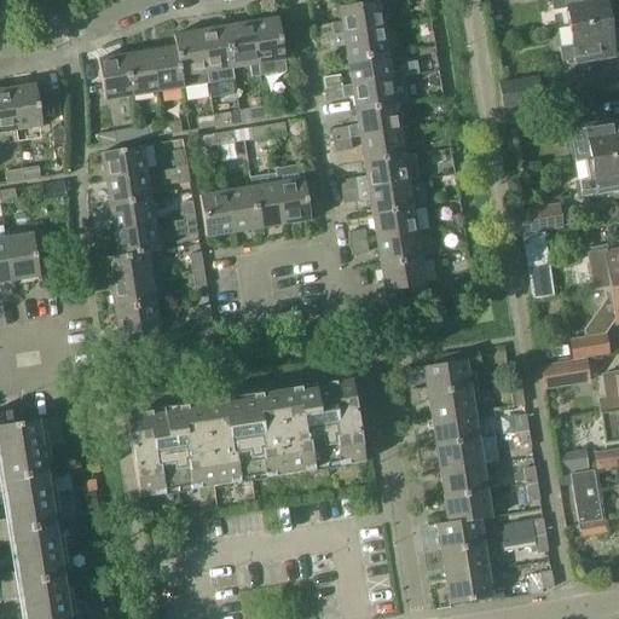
[(566,10),(568,29),(612,22),(608,1),(605,3),(603,0),(551,0),(554,11),(566,10)]
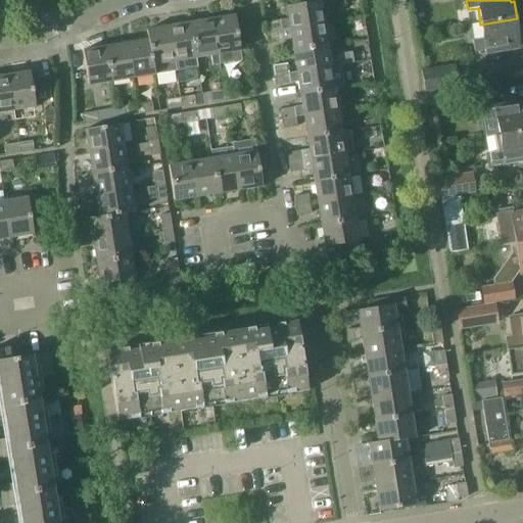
[(268,33),(281,31),(290,30),(325,24),(322,1),(286,6),(288,18),(266,22),(268,33)]
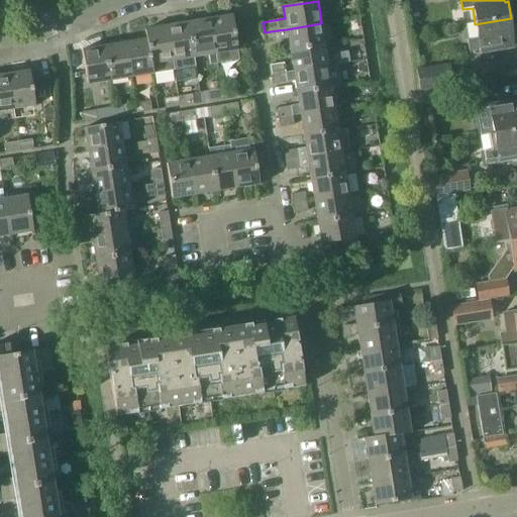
[(210,18),(215,54),(217,64),(238,61),(237,49),(231,15),(210,18)]
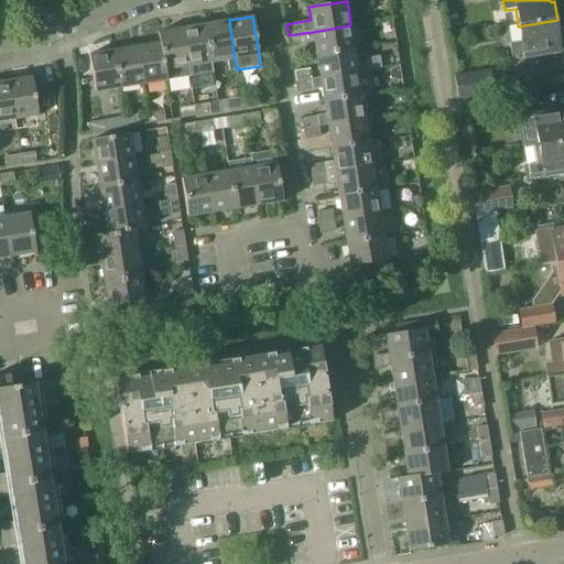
[(229,20),(205,24),(212,62),(227,60),(229,71),(237,69),(235,58),(229,20)]
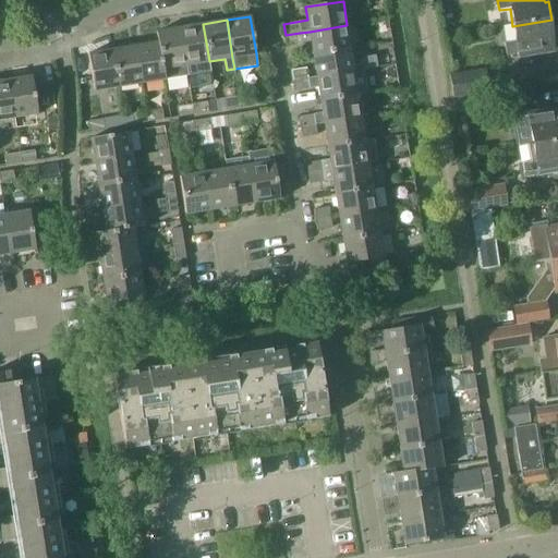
[(554,36),(552,20),(512,26),(516,43),(504,44),(506,55),(517,53),(518,56),(546,51),(544,44),(552,43),(550,37),(554,36)]
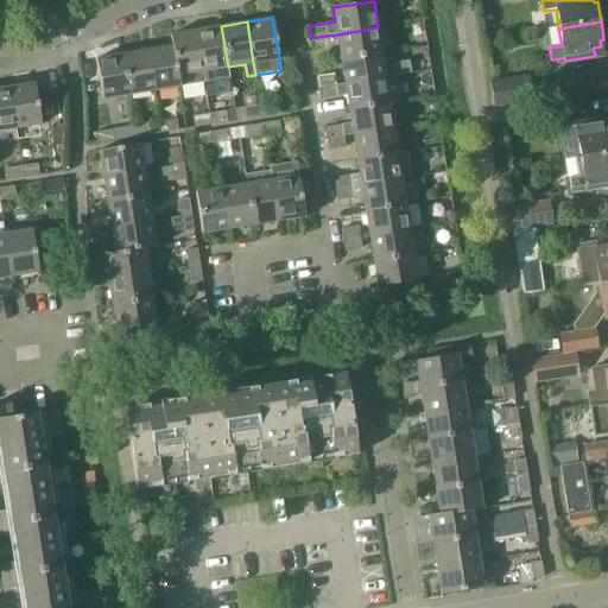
[(221,26),(196,30),(203,71),(228,67),(221,26)]
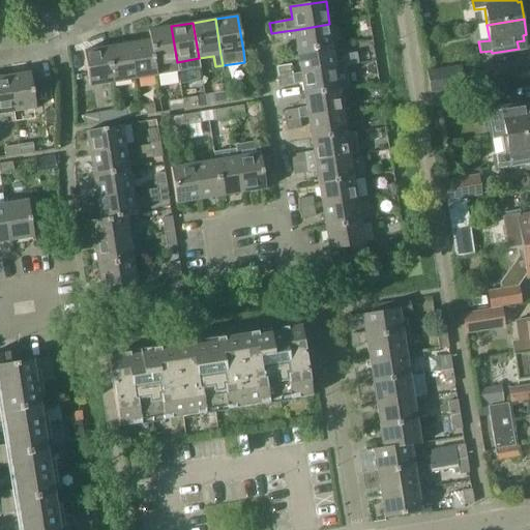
[(297,52),(333,47),(329,24),(294,30),(285,31),(287,40),(295,38),(297,52)]
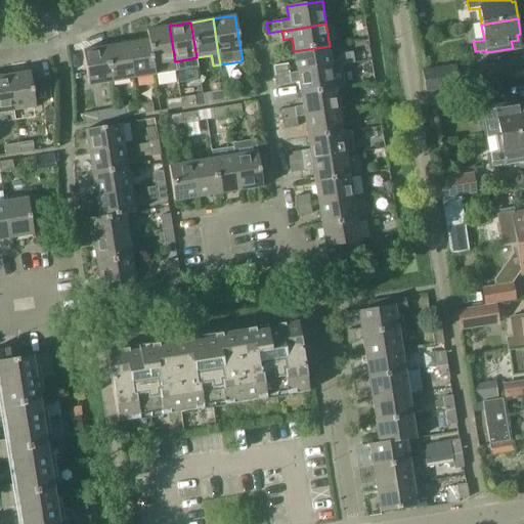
[(176,72),(175,61),(169,26),(145,30),(147,40),(148,39),(153,64),(154,64),(155,74),(156,75),(176,72)]
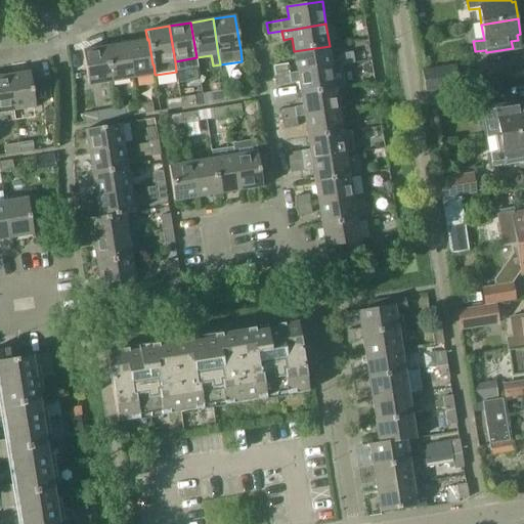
[(284,40),(281,31),(268,33),(269,42),(284,40)]
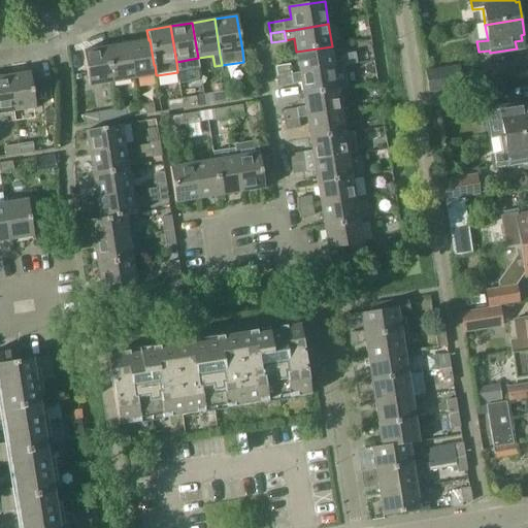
[(149,40),(128,43),(134,78),(156,74),(155,65),(154,65),(150,39),(149,40)]
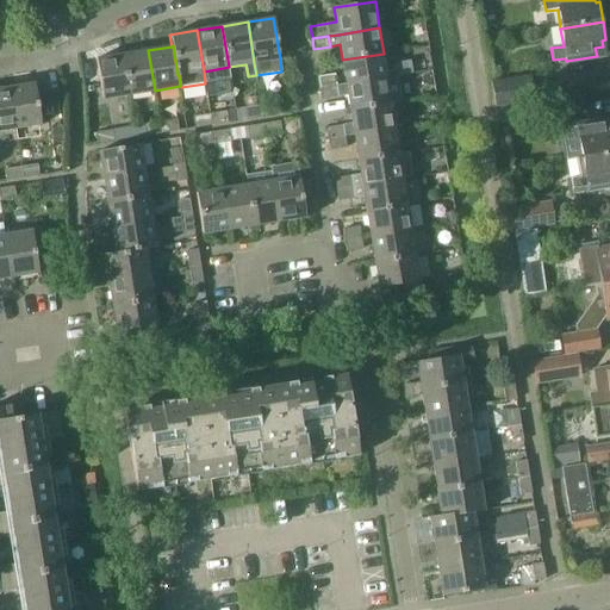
[(128,95),(155,91),(148,50),(120,55),(128,95)]
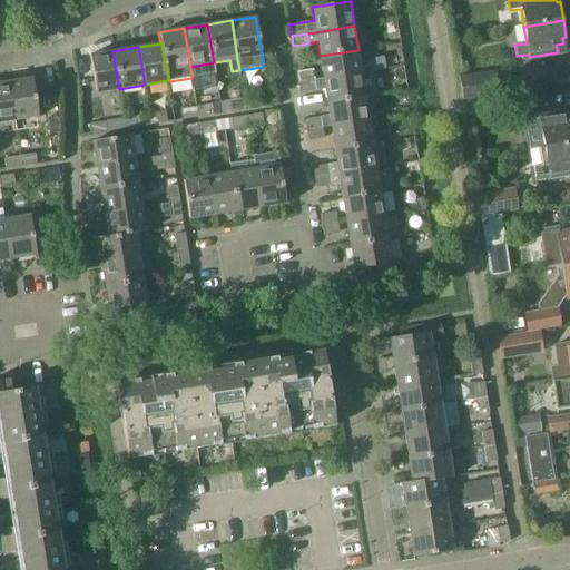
[(362,74),(359,50),(320,56),(323,79),(362,74)]
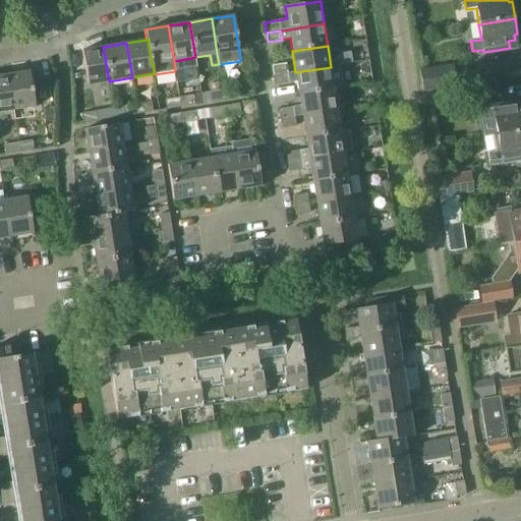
[(88,84),(109,81),(103,47),(81,50),(88,84)]
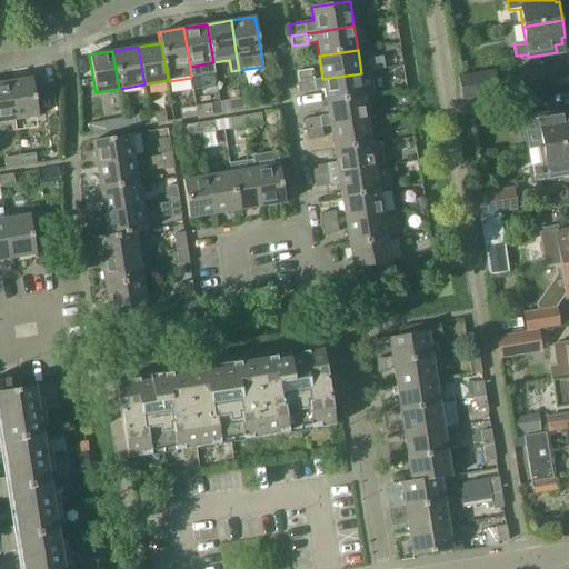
[(297,71),(299,83),(313,81),(312,69),(297,71)]
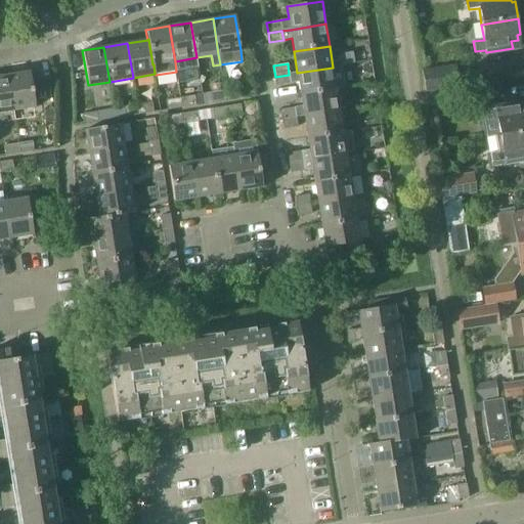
[(289,75),(275,77),(277,85),(299,82),(301,95),(336,90),(346,88),(342,66),(333,68),(297,73),(289,75)]
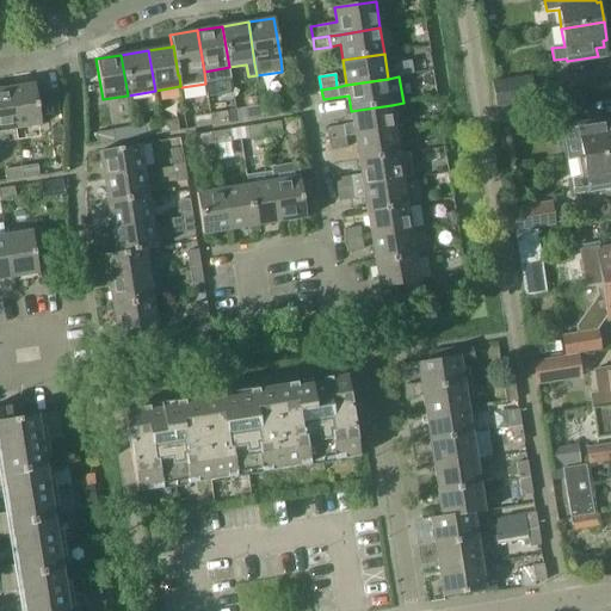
[(495,106),(522,103),(535,100),(531,78),(492,84),(495,106)]
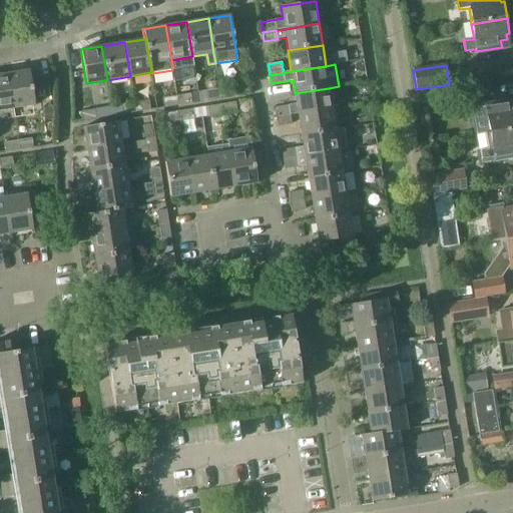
[(29,70),(7,74),(12,107),(34,104),(29,70)]
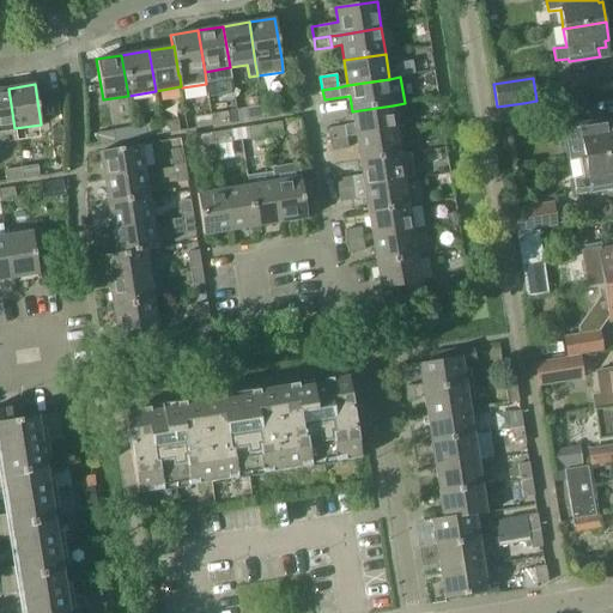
[(0,131),(14,128),(8,89),(0,89),(0,131)]
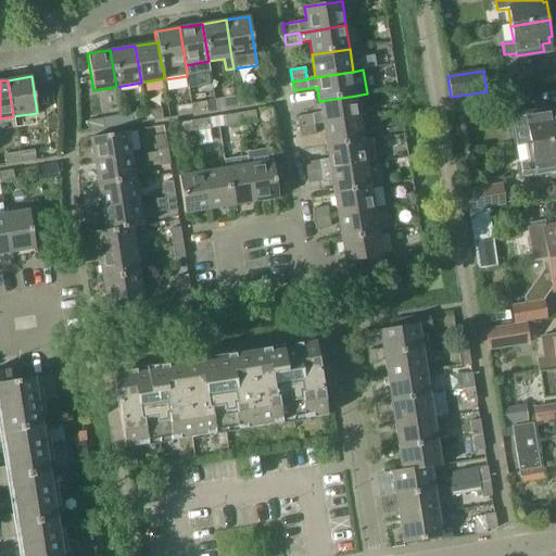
[(252,93),(238,96),(239,106),(254,104),(252,93)]
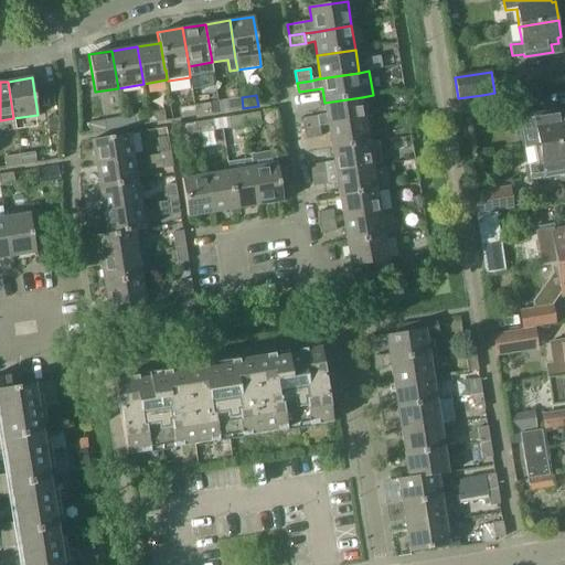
[(482,95),(458,98),(460,115),(484,112),(482,95)]
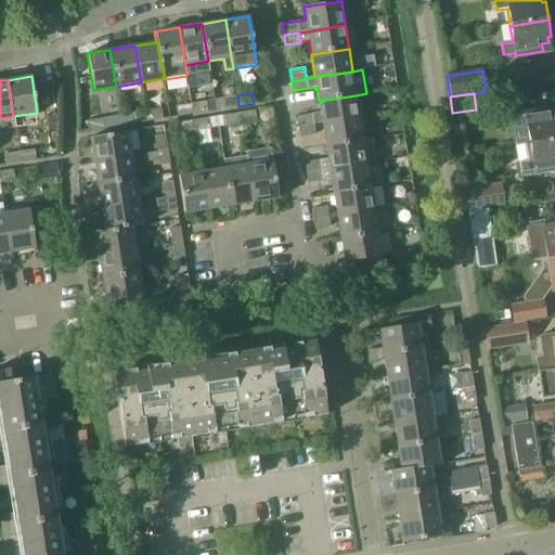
[(216,111),(239,106),(237,95),(214,100),(216,111)]
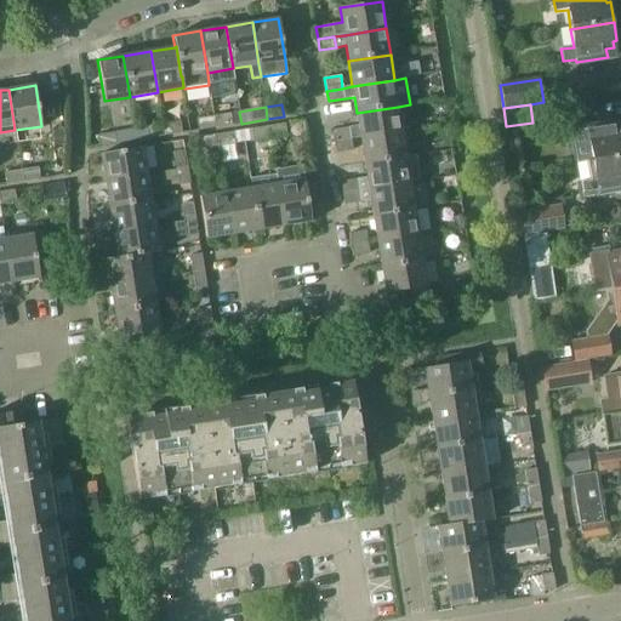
[(351,140),(360,138),(403,131),(398,107),(357,113),(358,126),(349,127),(351,140)]
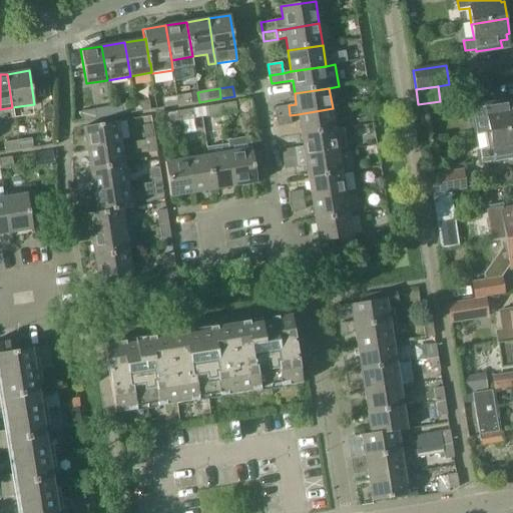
[(176,95),(178,105),(199,102),(197,92),(176,95)]
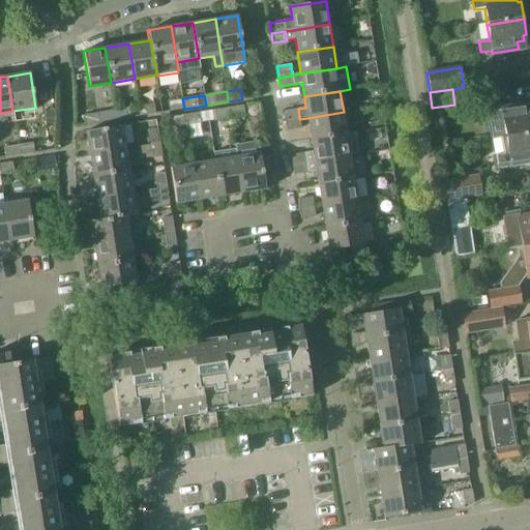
[(169,101),(170,111),(184,109),(182,98),(169,101)]
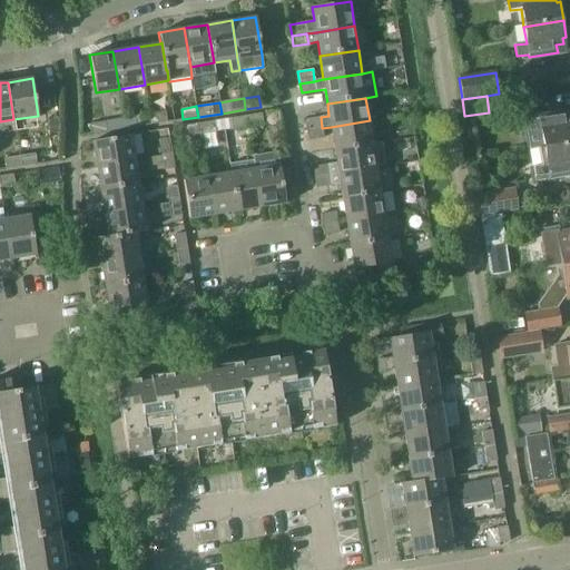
[(165,111),(149,115),(150,125),(167,123),(165,111)]
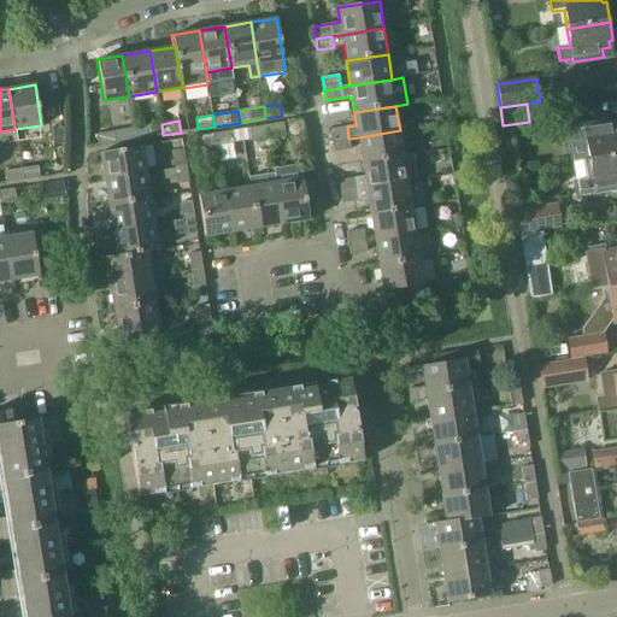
[(285,134),(282,122),(266,125),(269,136),(285,134)]
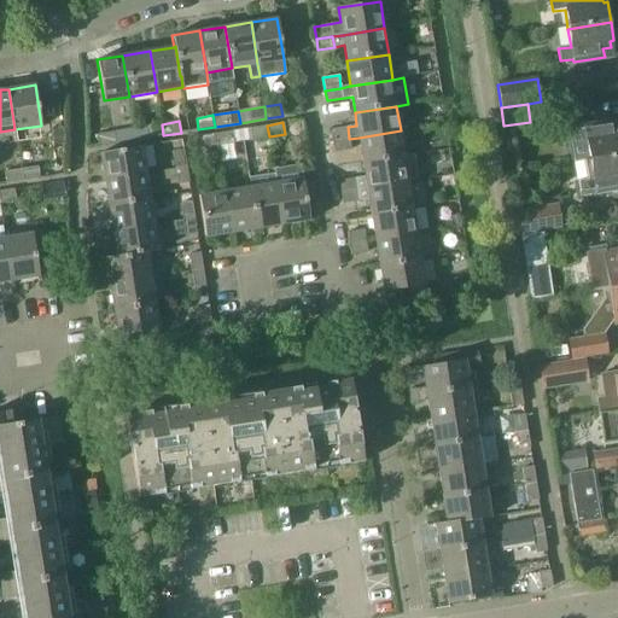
[(162,124),(135,128),(136,140),(163,135),(162,124)]
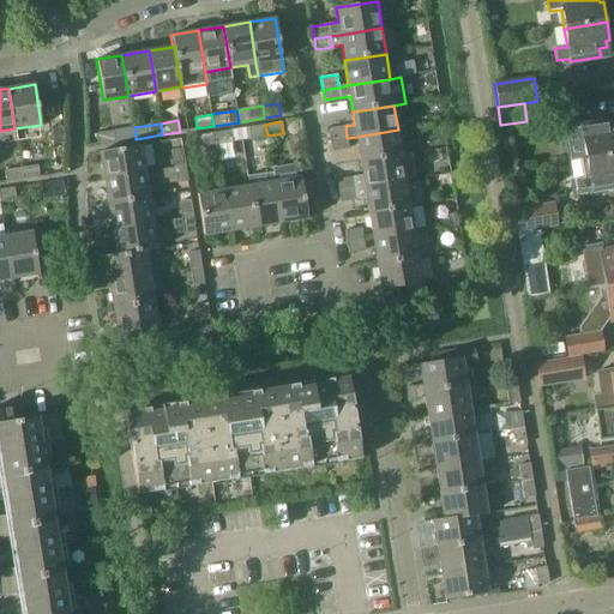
[(587,161),(585,160),(613,154),(613,126),(606,128),(606,126),(594,127),(593,124),(581,125),(581,130),(566,132),(572,163),(587,161)]
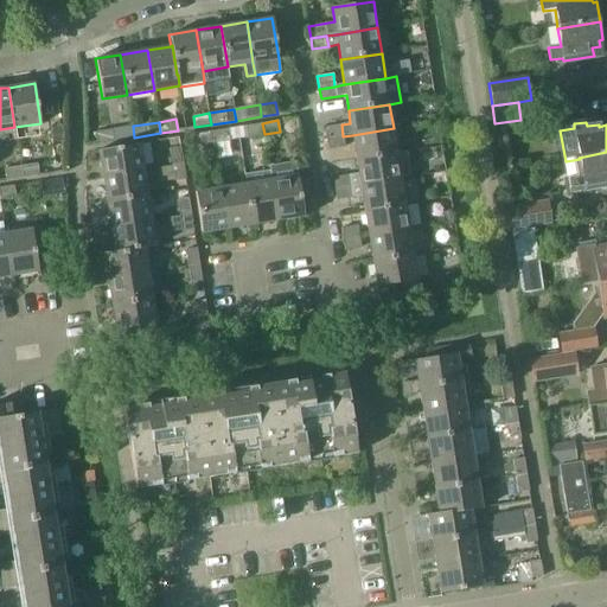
[(249,136),(264,134),(262,123),(247,126),(249,136)]
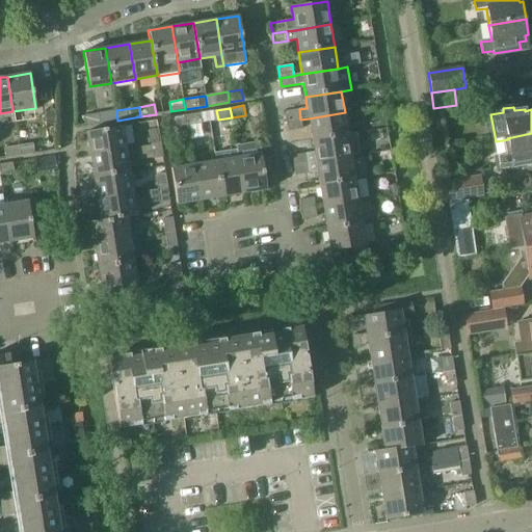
[(285,112),(287,122),(300,120),(299,109),(285,112)]
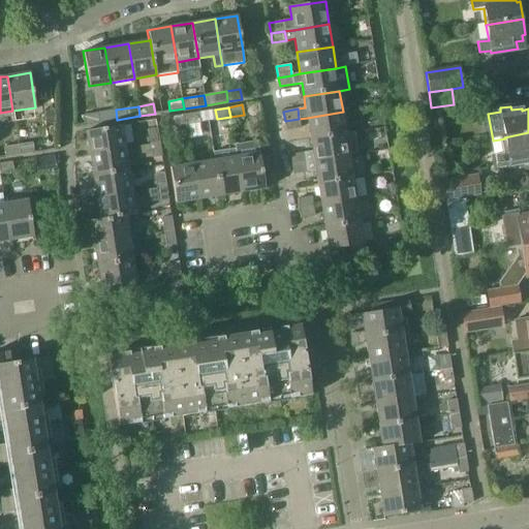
[(44,111),(47,124),(57,123),(54,110),(44,111)]
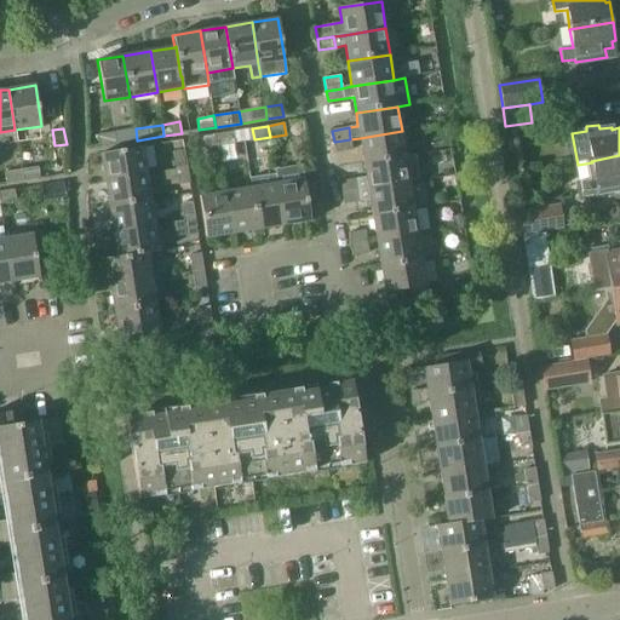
[(99,147),(137,141),(136,128),(97,135),(99,147)]
